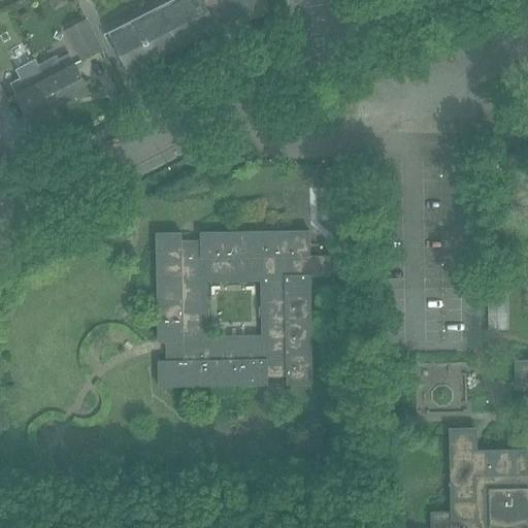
[(267,13),(265,0),(184,0),(110,37),(128,72),(229,21),(267,13)]
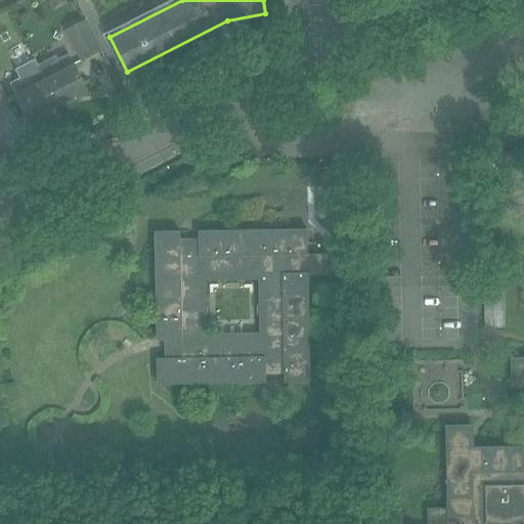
[(85,19),(66,30),(81,61),(101,51),(85,19)]
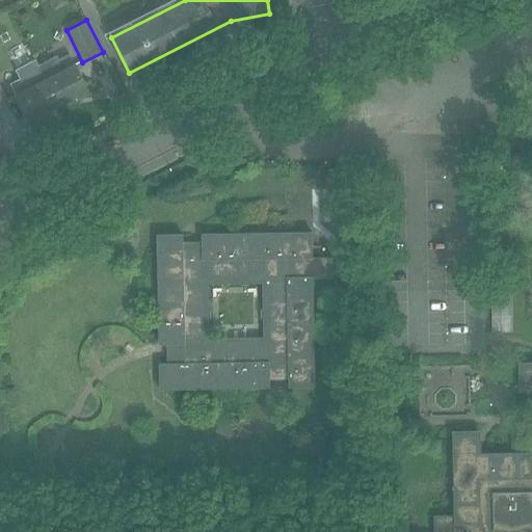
[(80,75),(70,55),(59,59),(57,56),(38,65),(36,67),(57,107),(77,97),(78,99),(89,94),(80,75)]
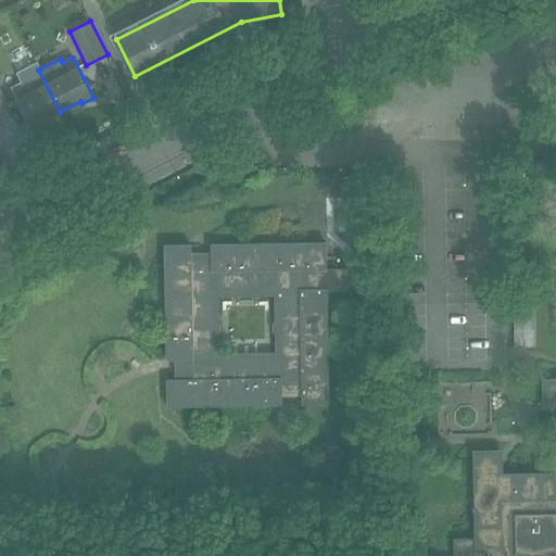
[(40,68),(38,63),(17,74),(22,83),(12,88),(13,90),(13,91),(22,110),(33,129),(45,123),(43,121),(60,112),(38,70),(40,68)]
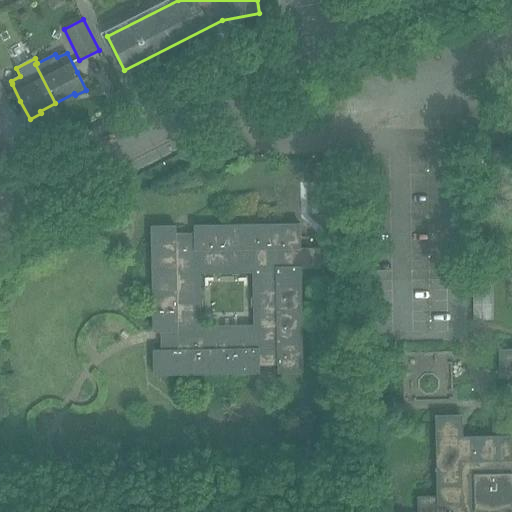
[(342,166),(317,167),(317,183),(318,194),(318,204),(318,215),(318,216),(343,215),(342,166)]
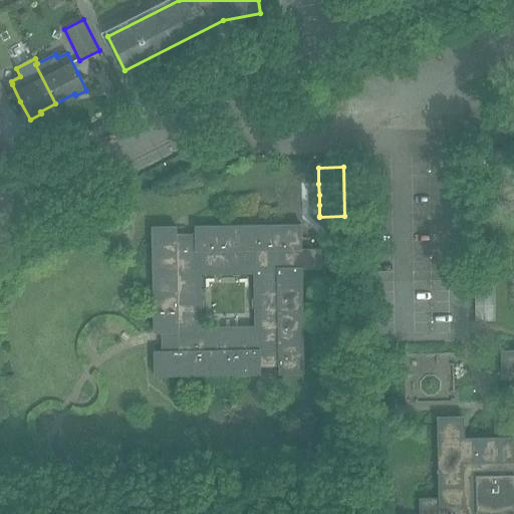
[(184,236),(184,234),(177,235),(177,227),(152,228),(155,376),(260,375),(260,367),(279,367),(279,374),(304,374),(301,225),(195,227),(196,236),(184,236)]
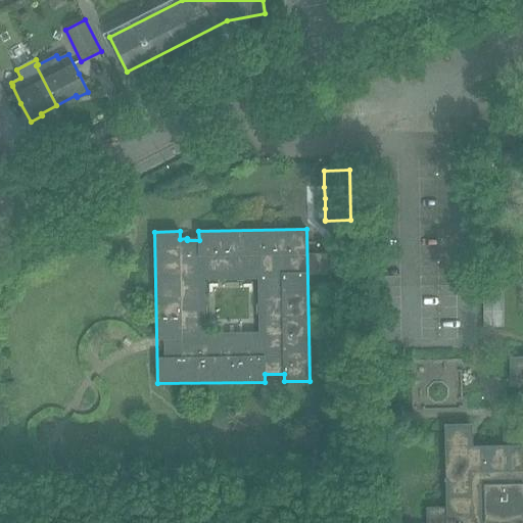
[(513,317),(514,286),(496,285),(495,316),(513,317)]
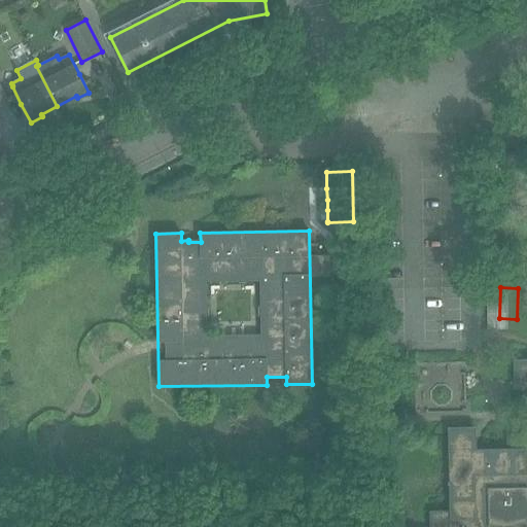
[(429,512),(429,526),(526,526),(526,359),(514,360),(514,387),(517,387),(517,385),(526,384),(526,435),(513,436),(513,443),(513,451),(473,452),(473,430),(476,430),(476,428),(448,428),(450,512),(429,512)]
